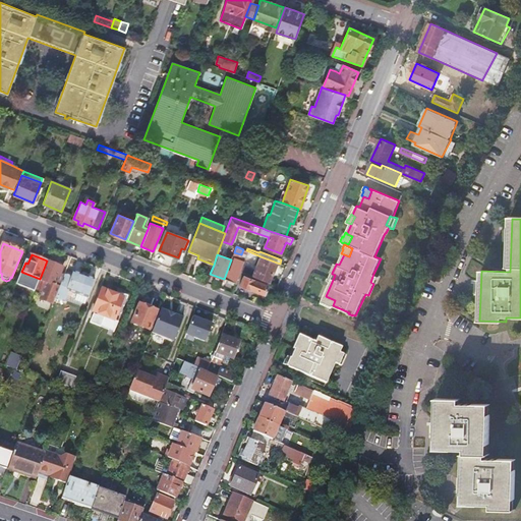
[(277,263),(261,256),(251,277),(269,283),(277,263)]
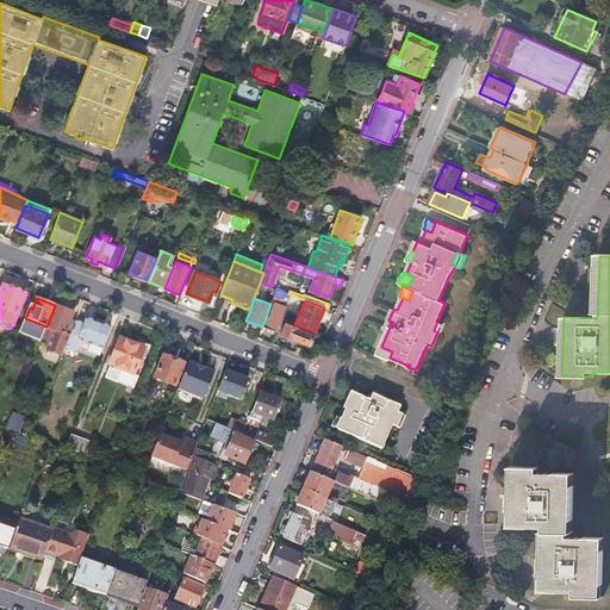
[(266,328),(277,332),(282,319),(287,306),(275,303),(266,328)]
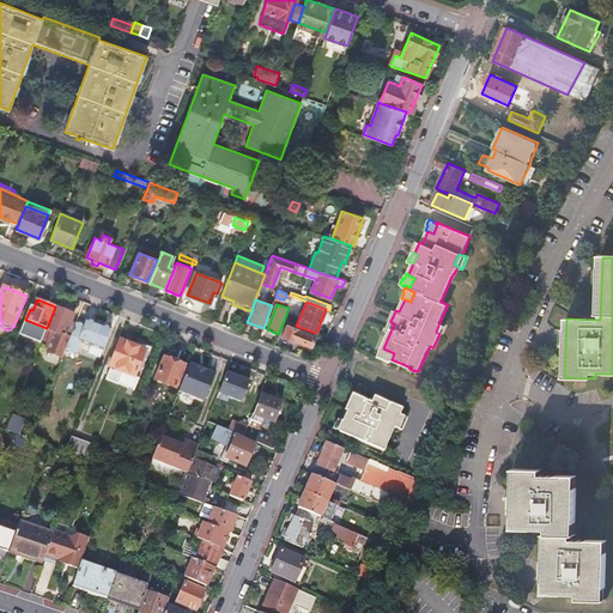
[(48,350),(64,356),(66,347),(74,327),(70,325),(73,314),(55,307),(47,328),(43,338),(52,340),(48,350)]
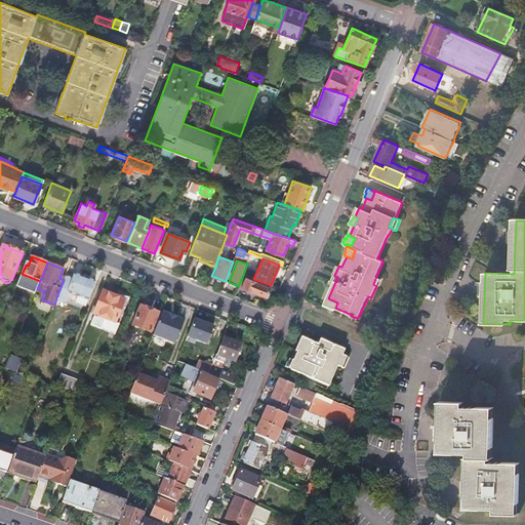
[(72,278),(66,276),(64,280),(56,297),(82,308),(86,297),(88,298),(95,281),(74,273),(72,278)]
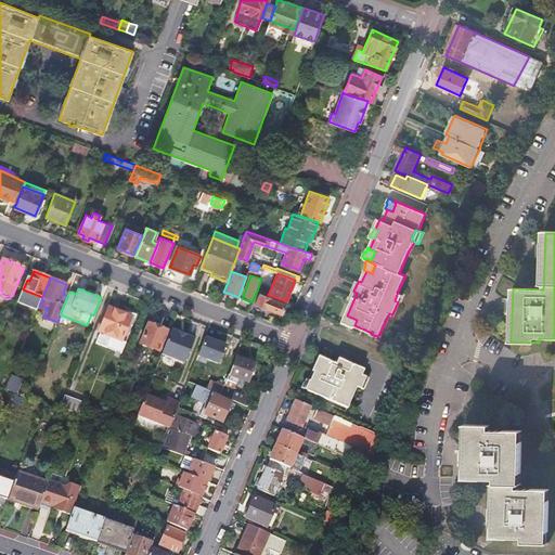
[(348,298),(353,300),(357,293),(353,292),(353,291),(352,291),(350,296),(349,296),(348,298)]
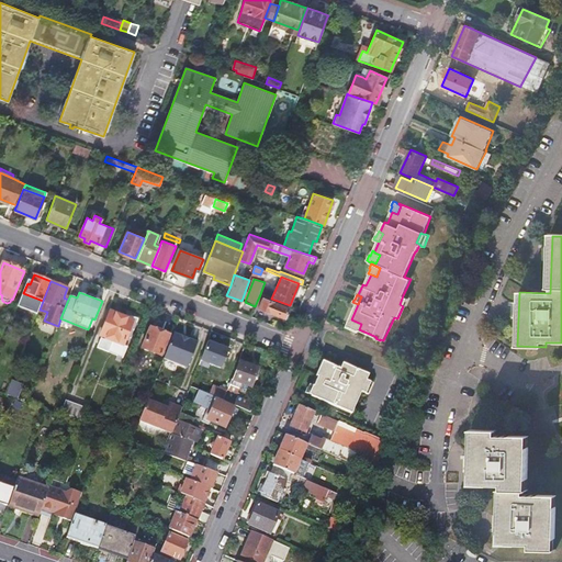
[(408,299),(403,295),(400,304),(403,306),(404,307),(406,301),(407,301),(408,299)]
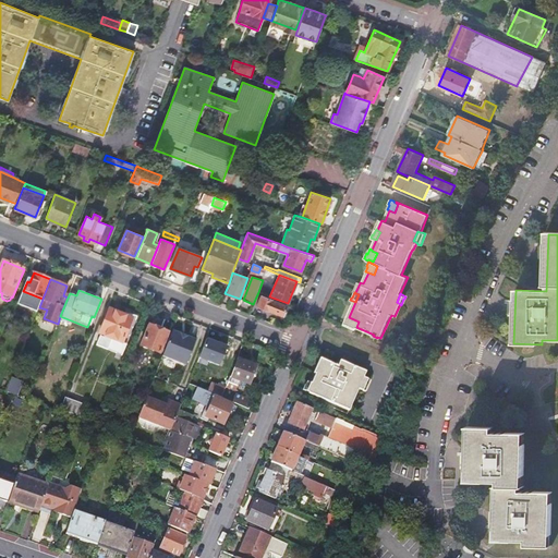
[(257,305),(268,310),(269,308),(283,314),(287,305),(261,295),(257,305)]
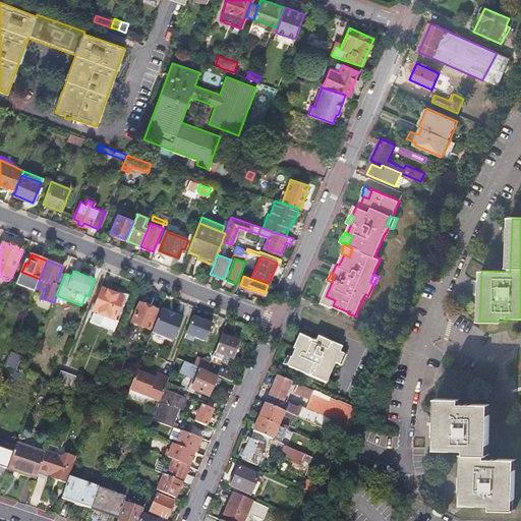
[(102,288),(93,310),(115,320),(124,296),(102,288)]
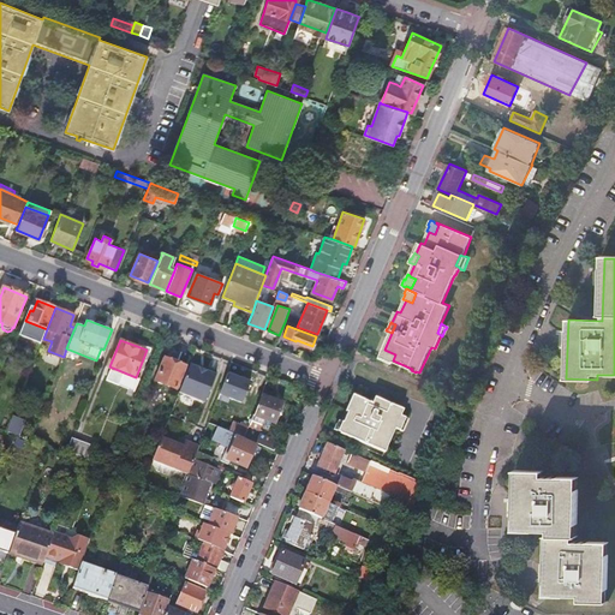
[(392,364),(393,360),(395,354),(384,350),(383,348),(381,354),(378,358),(392,364)]
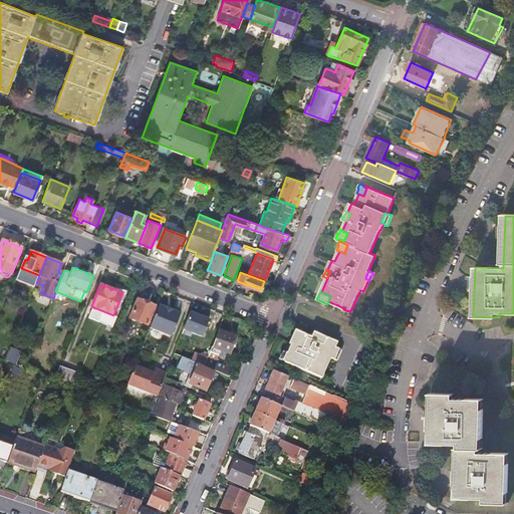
[(138,299),(130,318),(148,325),(156,306),(137,298),(137,299),(138,299)]
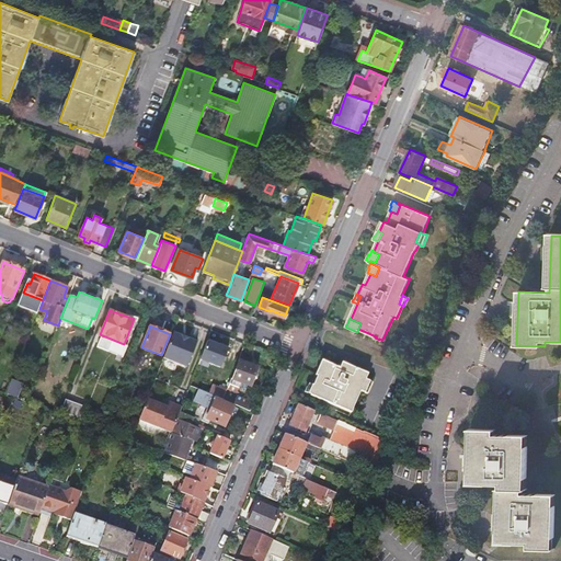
[(173,332),(163,357),(187,366),(198,339),(190,335),(189,336),(189,339),(182,335),(173,332)]
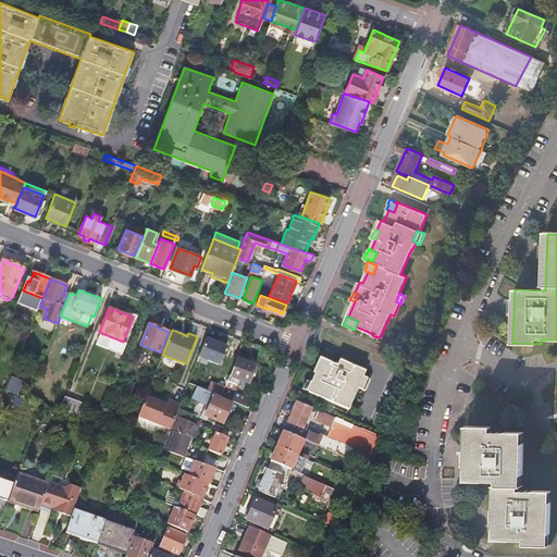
[(199,356),(221,364),(229,343),(207,335),(199,356)]
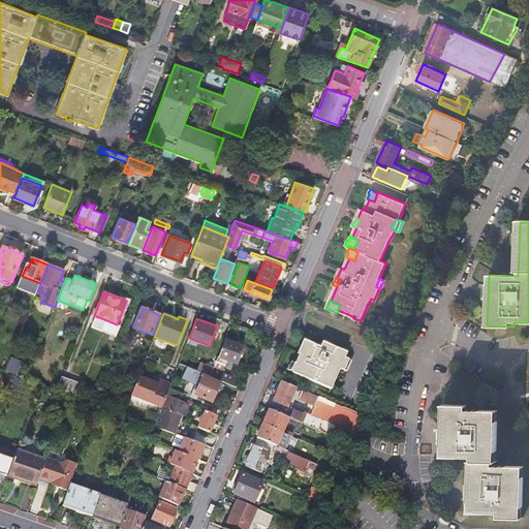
[(239,339),(226,335),(211,376),(236,386),(239,381),(222,374),(227,360),(237,363),(244,346),(237,343),(239,339)]
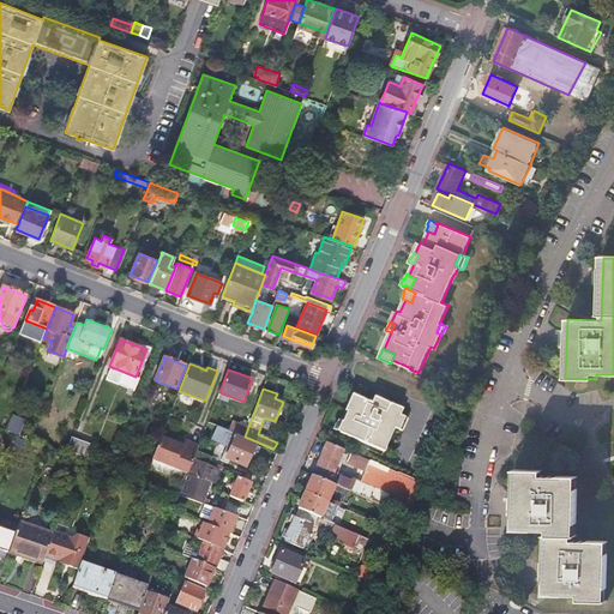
[(348,411),(393,432),(396,427),(401,415),(403,408),(380,398),(374,396),(372,402),(353,393),(345,410),(348,411)]
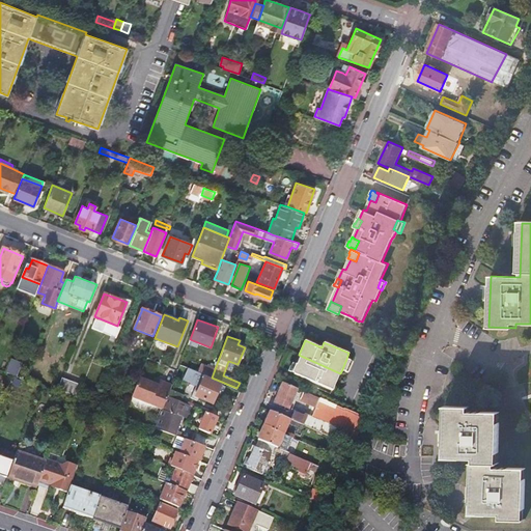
[(189,367),(205,374),(208,367),(196,362),(200,350),(189,345),(182,363),(189,366),(189,367)]
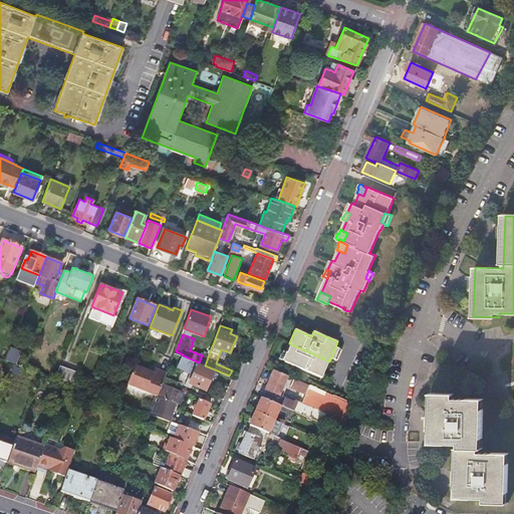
[(338,381),(344,367),(329,361),(291,344),(287,352),(287,353),(290,354),(287,361),(285,360),(285,361),(322,377),(323,375),(338,381)]
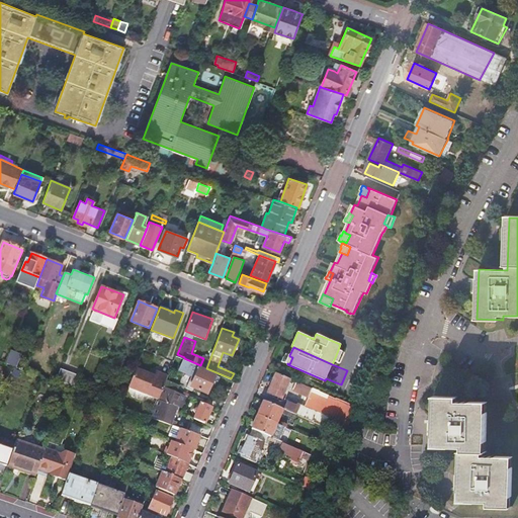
[(10,350),(5,363),(13,366),(15,360),(18,353),(10,350)]
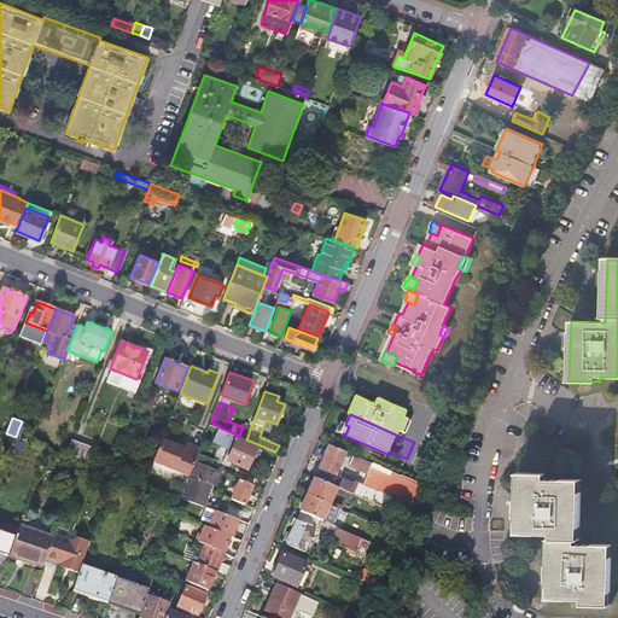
[(407,420),(403,418),(398,430),(402,431),(402,432),(406,433),(410,421),(408,419),(407,420)]
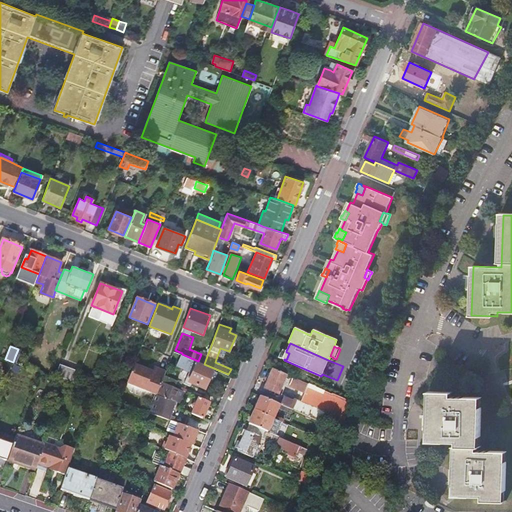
[(279,356),(284,359),(286,360),(289,353),(286,352),(286,351),(283,349),(281,352),(280,352),(279,356)]
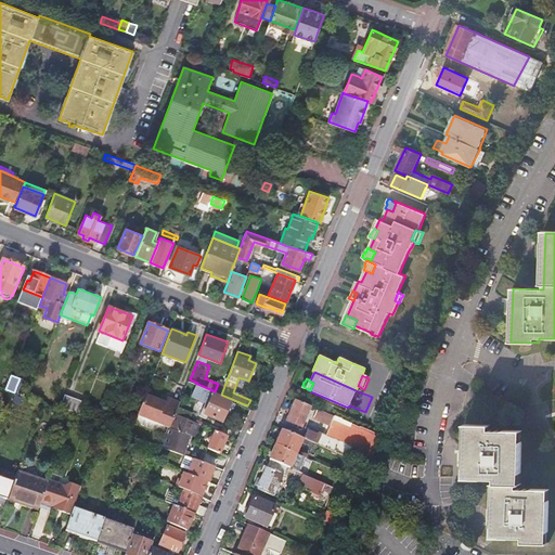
[(222,421),(231,401),(214,394),(215,391),(197,384),(196,384),(191,396),(205,402),(199,415),(204,417),(206,413),(208,415),(222,421)]
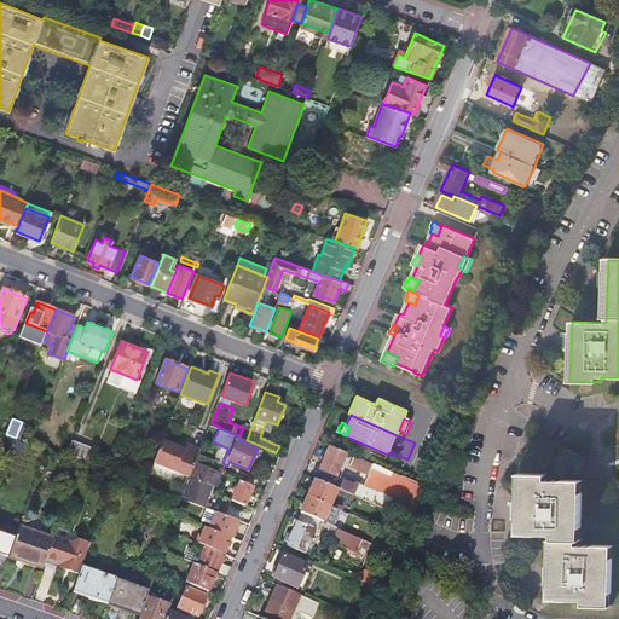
[(184,449),(162,440),(152,463),(190,476),(196,461),(198,452),(201,449),(186,443),(184,449)]
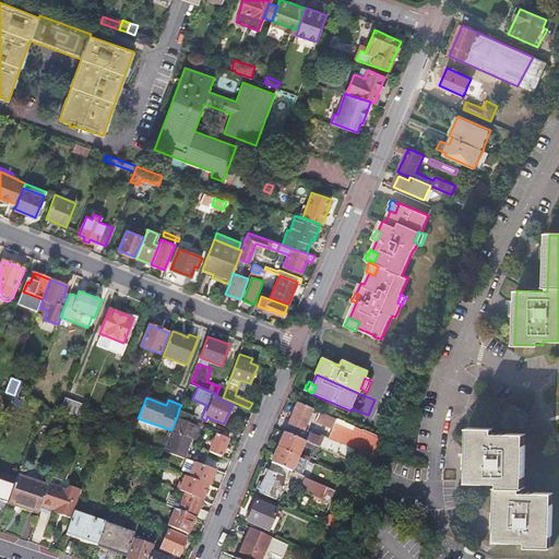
[(66,399),(60,412),(63,413),(69,400),(66,399)]
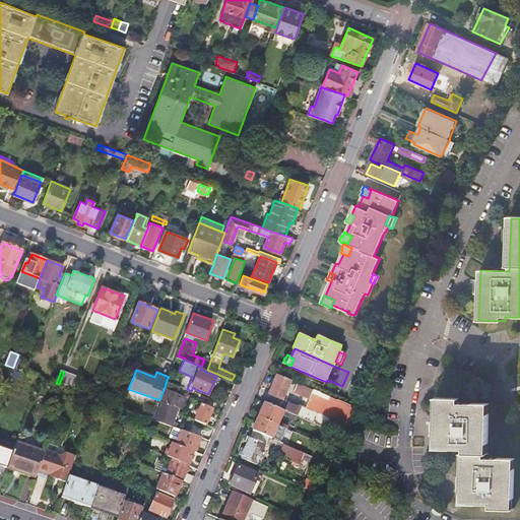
[(64,372),(59,384),(67,387),(74,390),(80,377),(64,372)]
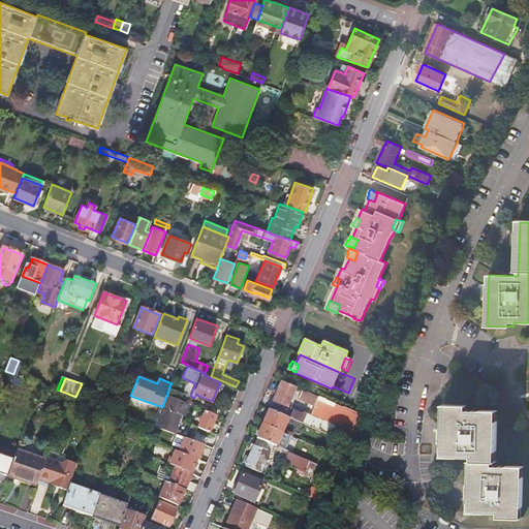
[(287,407),(296,387),(282,382),(274,401),(287,407)]
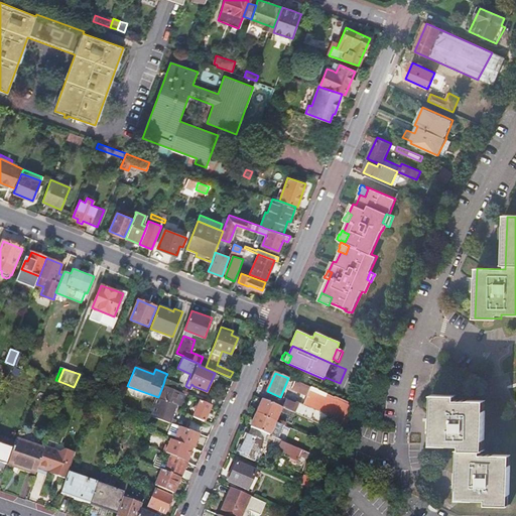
[(165,377),(163,384),(168,386),(176,389),(178,383),(165,377)]
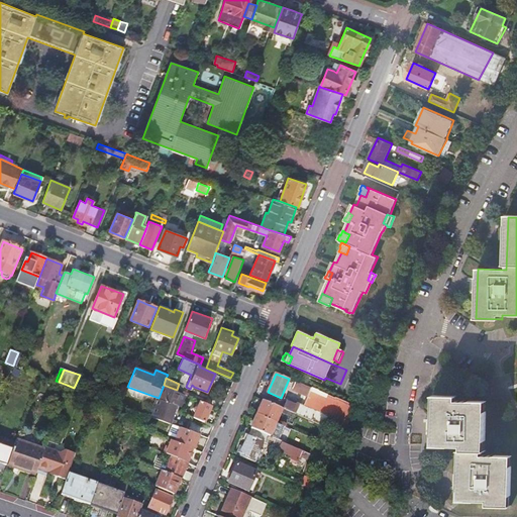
[(309,393),(311,387),(299,382),(296,387),(302,390),(309,393)]
